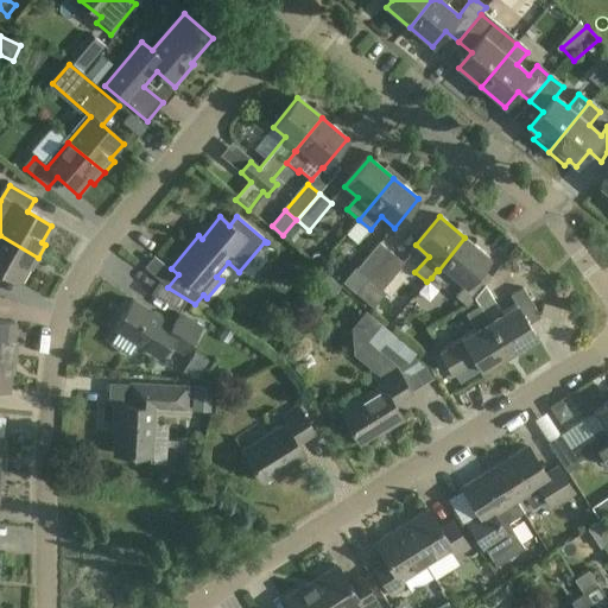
[(31,270),(38,258),(0,235),(0,274),(18,285),(27,268),(31,270)]
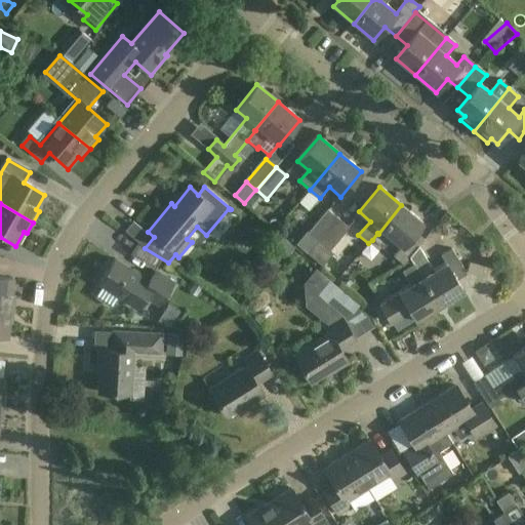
[(377,233),(372,240),(382,248),(391,239),(401,248),(394,257),(403,266),(423,241),(414,233),(422,224),(401,205),(378,234),(377,233)]
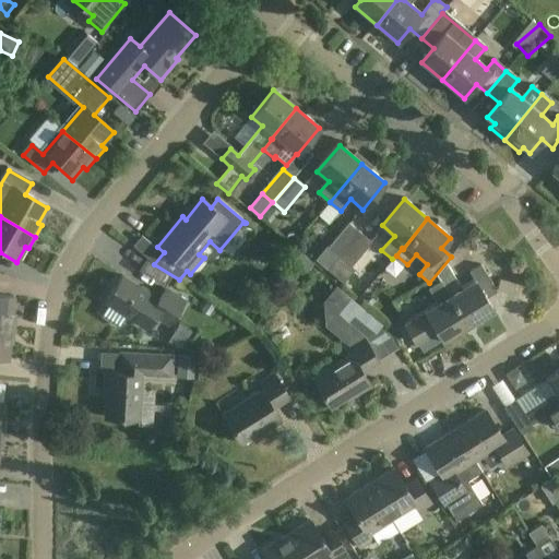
[(330,250),(339,258),(359,233),(348,224),(328,249),(330,250)]
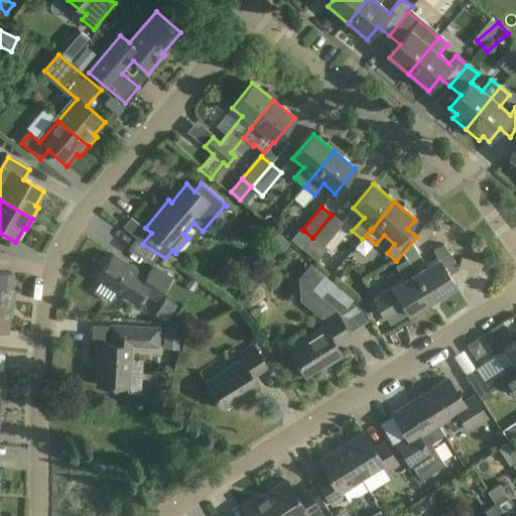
[(312,238),(302,250),(316,262),(327,250),(324,247),(343,225),(332,215),(312,238)]
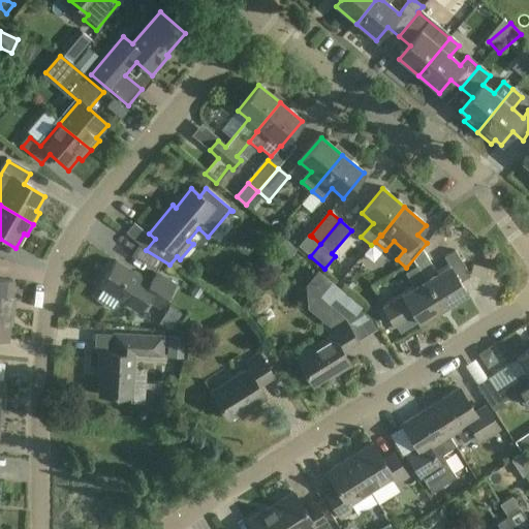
[(416,267),(442,309),(466,293),(460,282),(469,276),(455,252),(444,258),(448,266),(437,274),(422,250),(413,260),(416,267)]
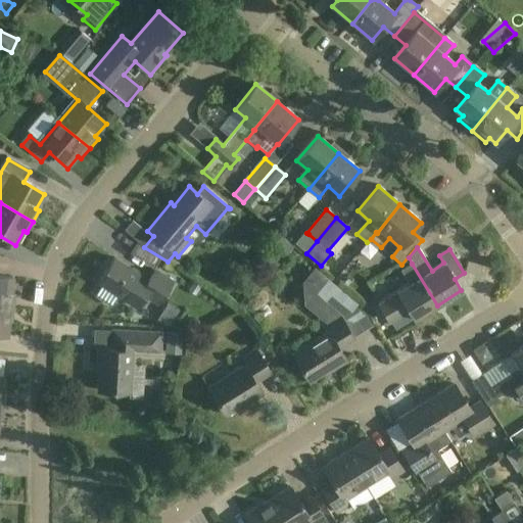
[(148,282),(114,259),(99,283),(138,310),(146,296),(159,304),(174,283),(155,272),(148,282)]
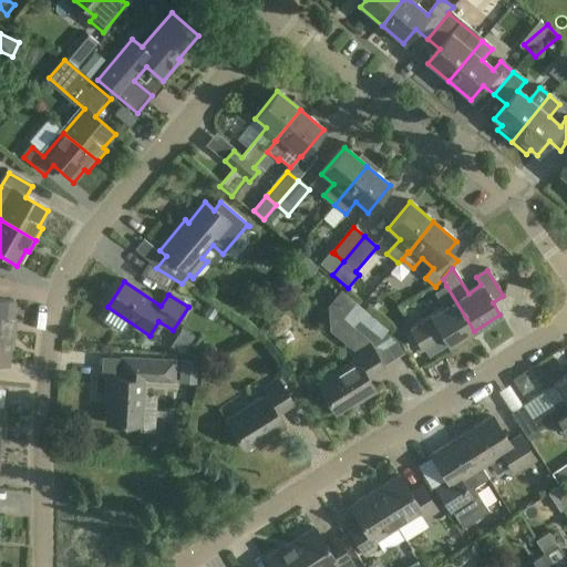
[(474,331),(446,286),(434,294),(443,309),(410,329),(422,349),(442,336),(450,347),(474,331)]
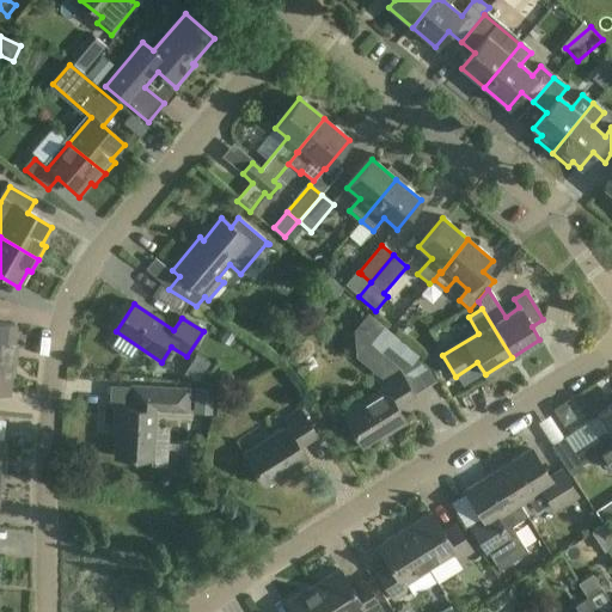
[(0,357),(14,360),(16,343),(12,343),(14,325),(0,323),(0,357)]
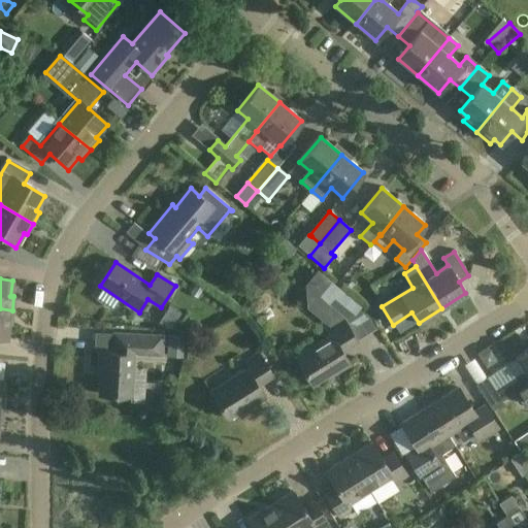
[(364,310),(332,282),(319,297),(344,320),(358,340),(375,329),(364,310)]
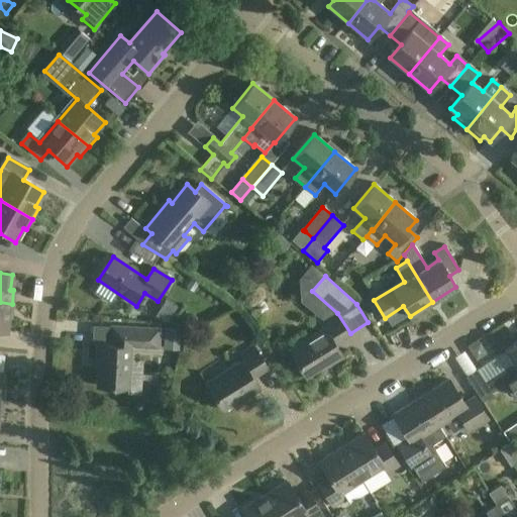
[(10,316),(12,304),(0,302),(0,330),(6,331),(8,316),(10,316)]
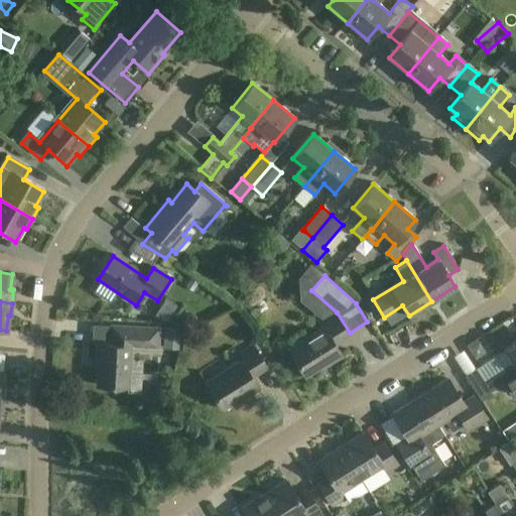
[(350,335),(337,313),(320,324),(325,329),(289,352),(305,377),(327,364),(328,367),(344,357),(336,344),(350,335)]
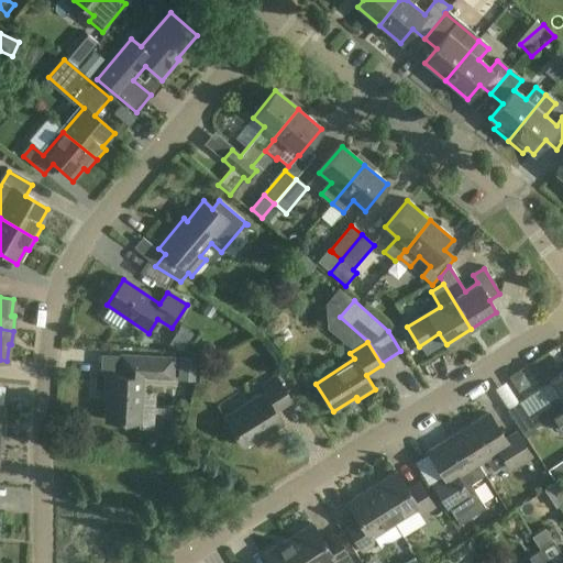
[(174,357),(123,356),(122,375),(108,375),(107,395),(108,395),(107,421),(141,422),(141,429),(155,429),(156,398),(142,397),(142,377),(173,378),(174,357)]
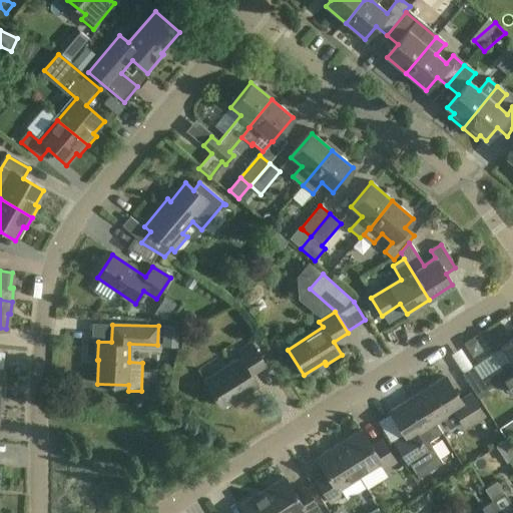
[(512,373),(512,341),(502,349),(509,360),(506,362),(506,363),(481,379),(473,368),(463,375),(479,400),(490,393),(488,390),(512,373)]
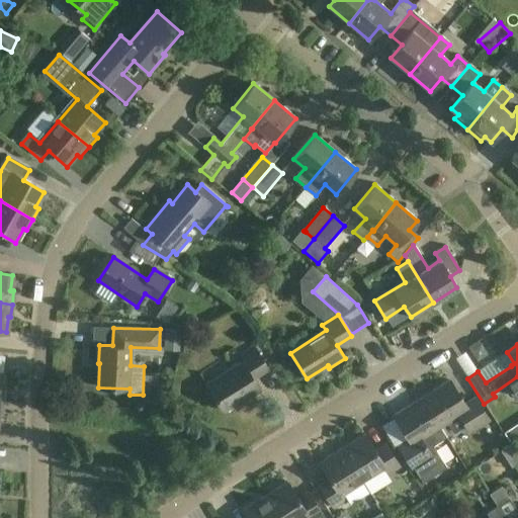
[(269,370),(255,348),(239,358),(242,362),(206,384),(223,411),(243,399),(245,402),(261,391),(254,379),(269,370)]
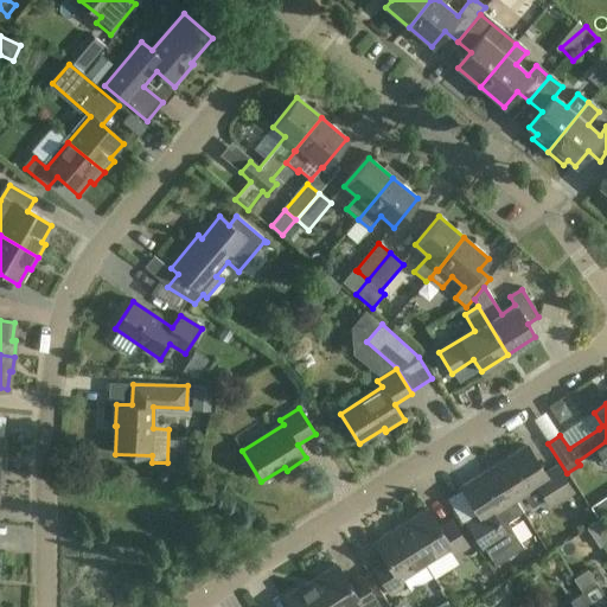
[(494,468),(515,502),(523,497),(530,509),(543,500),(549,509),(572,494),(555,468),(543,475),(526,448),(494,468)]
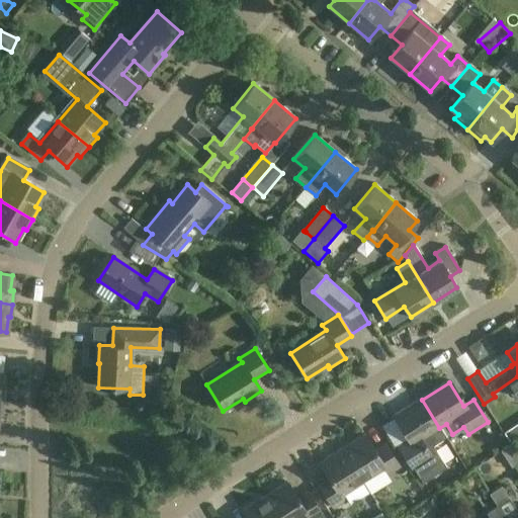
[(437,429),(439,428),(422,400),(395,417),(409,440),(399,446),(422,482),(443,468),(430,446),(443,438),(437,429)]
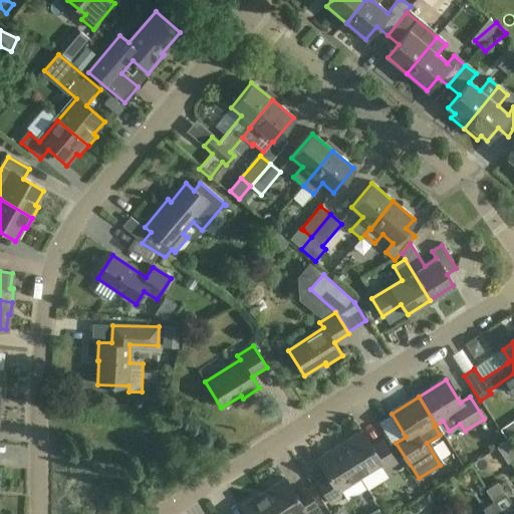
[(513,436),(507,426),(500,431),(507,441),(513,436)]
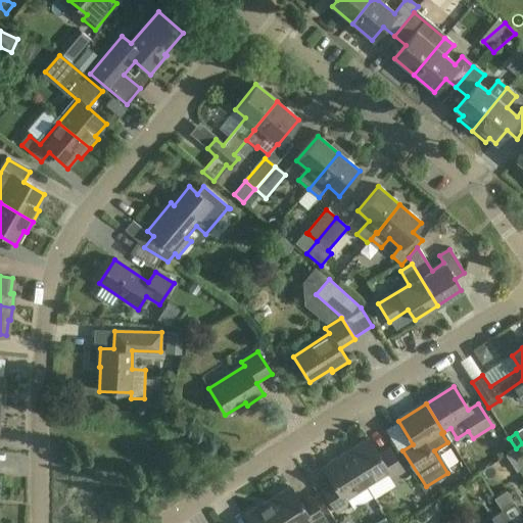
[(367,440),(345,454),(367,487),(386,474),(390,480),(403,472),(389,449),(378,458),(367,440)]
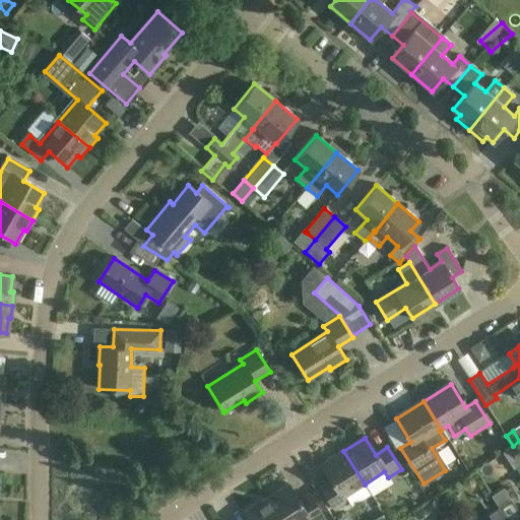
[(365,484),(343,451),(321,465),(332,482),(322,489),(336,511),(348,503),(344,497),(365,484)]
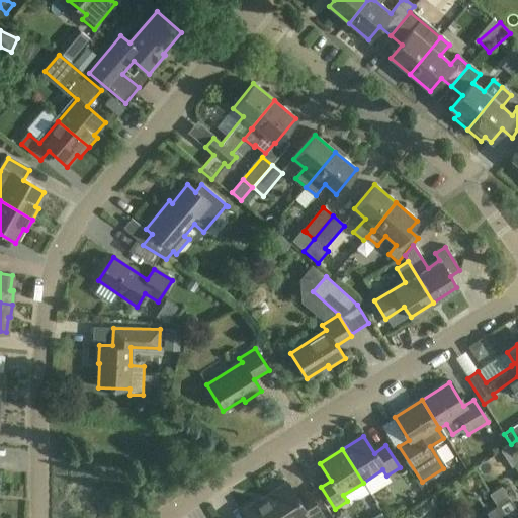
[(264,498),(277,517),(320,517),(324,516),(310,493),(298,500),(287,484),(264,498)]
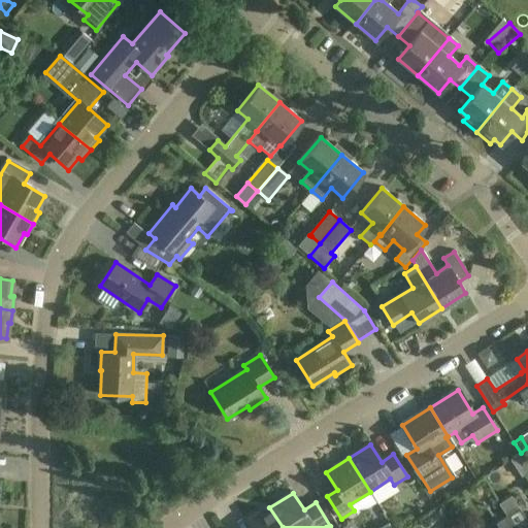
[(527,527),(527,521),(512,496),(499,503),(516,527),(527,527)]
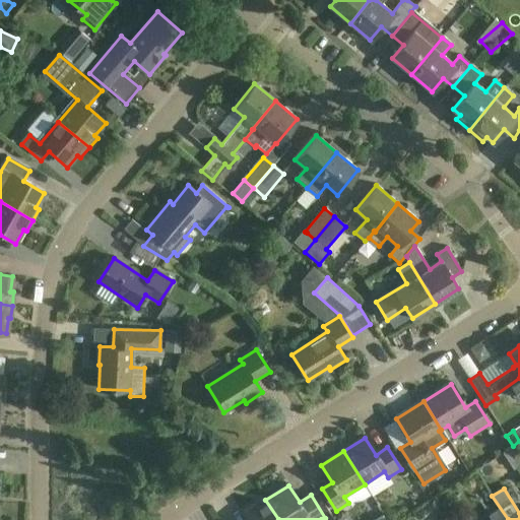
[(508,519),(492,496),(500,508),(489,515),(491,519),(508,519)]
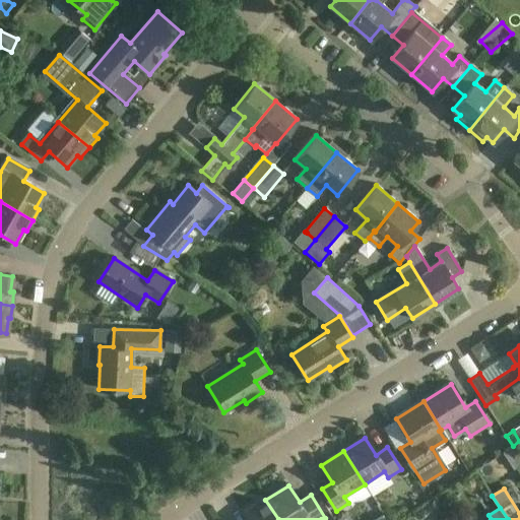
[(278,519),(265,500),(243,514),(246,519),(278,519)]
